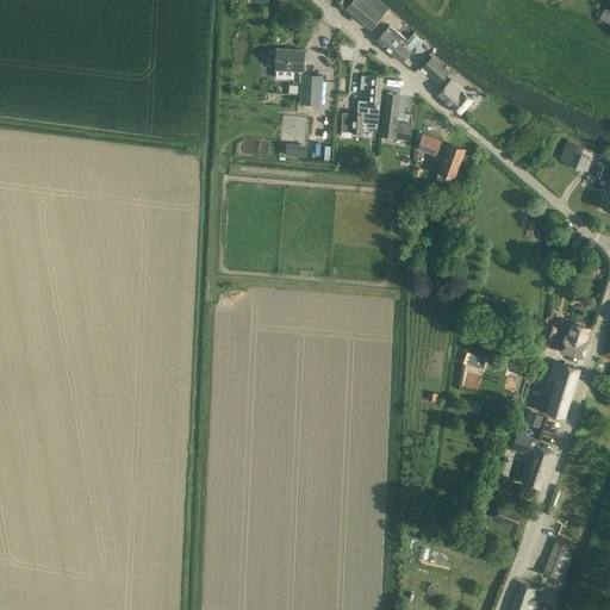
[(362,0),(353,0),(346,8),(372,30),(383,16),(362,0)]
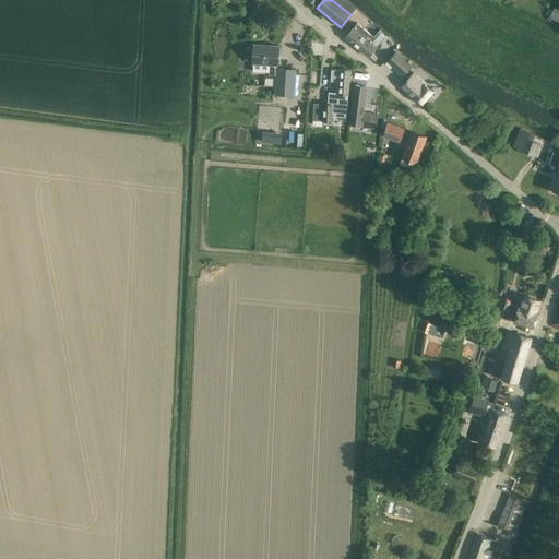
[(558,2),(548,20),(554,24),(556,20),(558,22),(558,20),(558,2)]
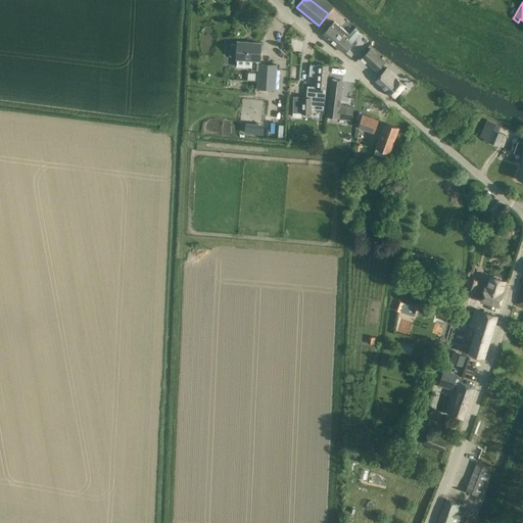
[(341,26),(347,31),(353,24),(347,18),(341,26)]
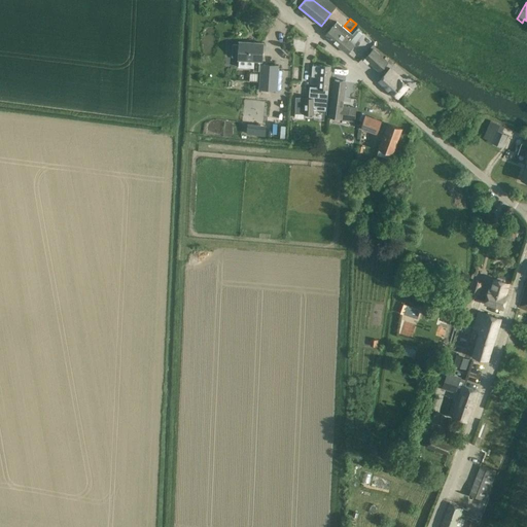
[(332,27),(325,35),(347,54),(354,45),(348,40),(353,35),(338,21),(332,27)]
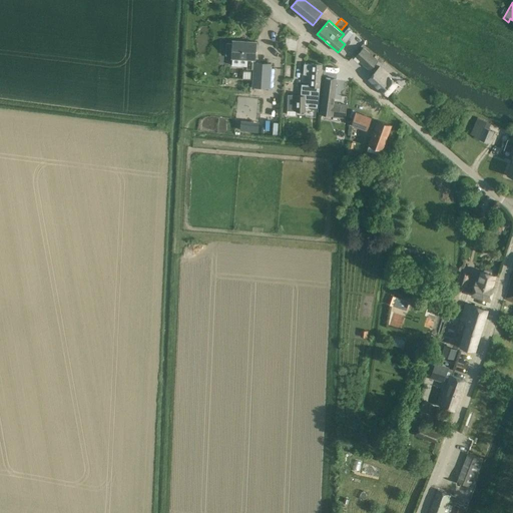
[(227,44),(226,55),(232,56),(232,58),(247,59),(246,70),(254,71),(253,88),(270,89),(271,73),(271,64),(254,63),(257,42),(233,41),(232,44),(227,44)]
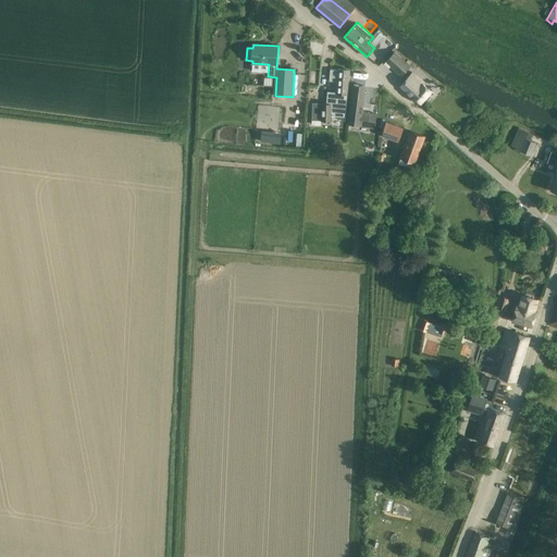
[(385,62),(396,71),(400,75),(408,67),(393,53),(385,62)]
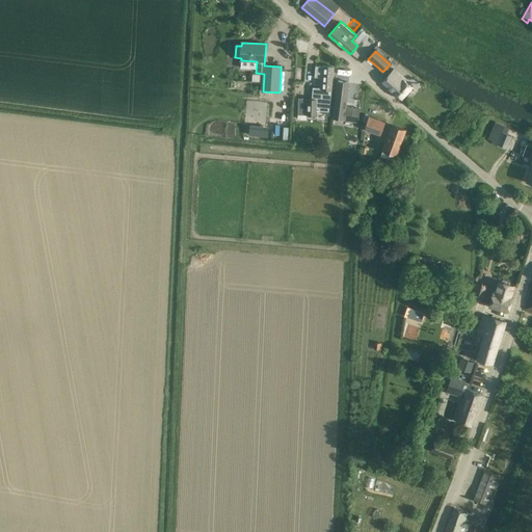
[(314,89),(313,98),(318,99),(318,111),(330,111),(331,89),(333,78),(334,68),(323,67),(323,68),(318,67),(317,77),(322,78),(321,87),(318,87),(318,89),(314,89)]
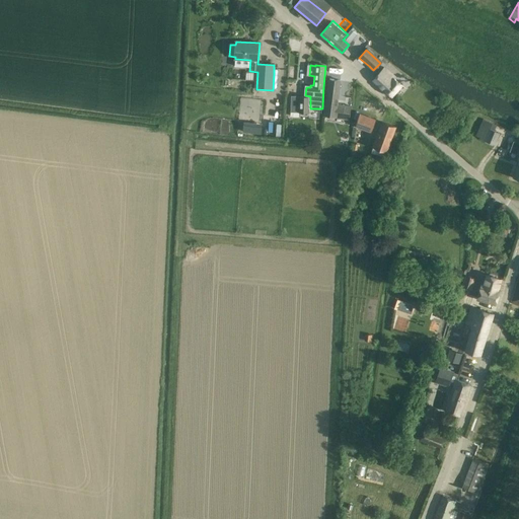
[(380,72),(374,79),(373,80),(392,96),(401,85),(393,77),(392,79),(382,70),(380,72)]
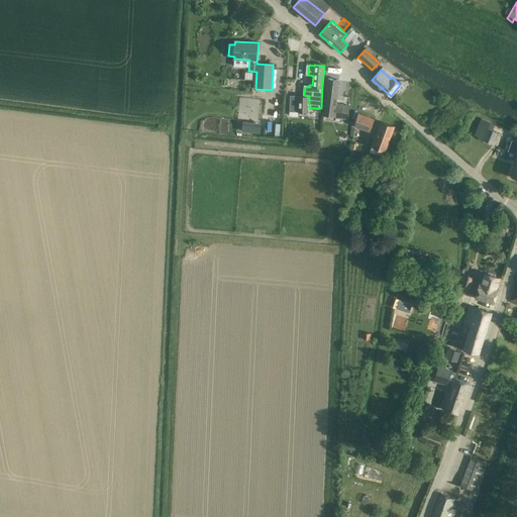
[(328,79),(327,89),(325,103),(323,114),(333,116),(341,118),(342,115),(343,105),(335,104),(339,80),(328,79)]
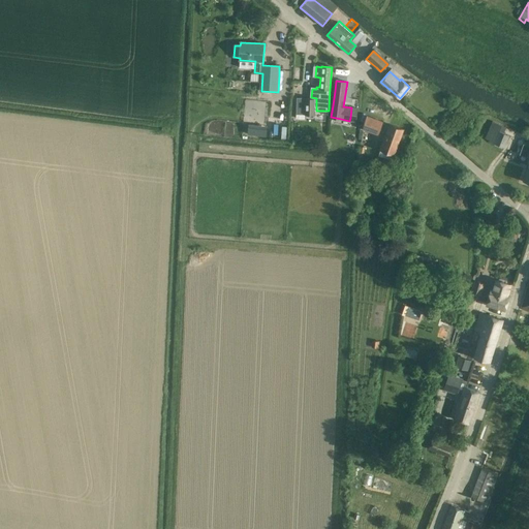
[(297,115),(305,116),(315,116),(316,98),(306,98),(297,98),(297,115)]
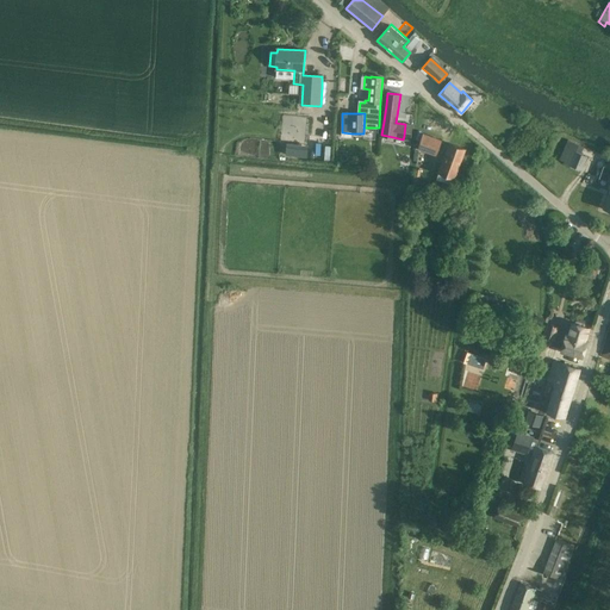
[(423,134),(418,144),(417,148),(436,155),(442,141),(423,134)]
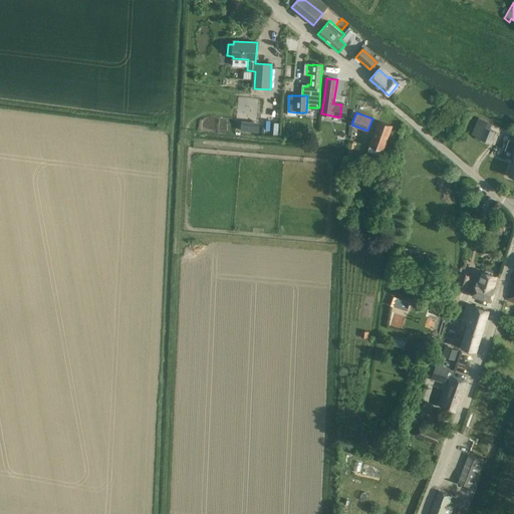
[(476,123),(475,125),(472,135),(475,136),(475,138),(490,144),(495,132),(489,130),(491,123),(479,118),(476,123)]
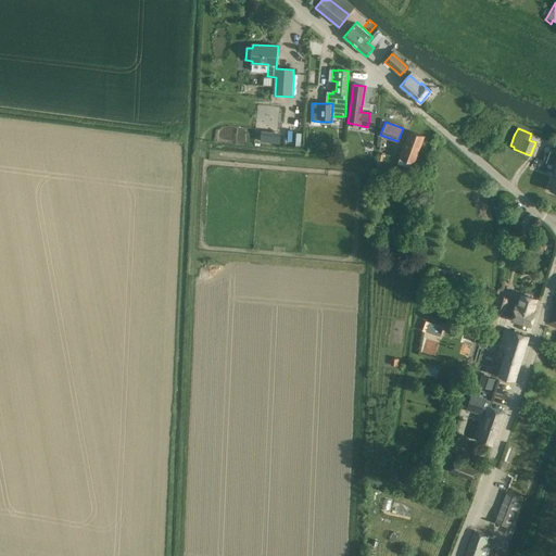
[(409,130),(402,151),(400,158),(414,163),(424,136),(409,130)]
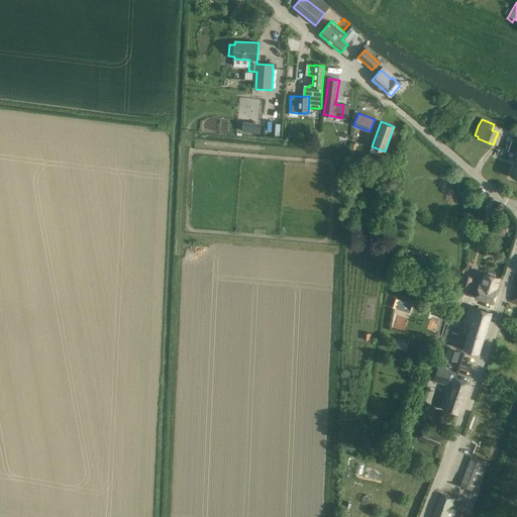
[(238,131),(257,132),(257,122),(238,122),(238,131)]
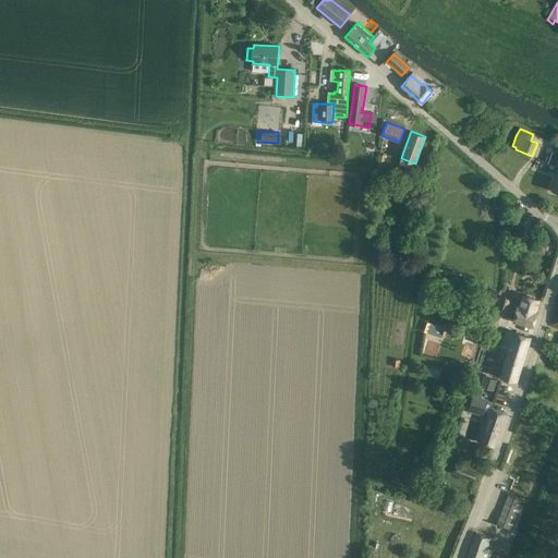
[(419,181),(416,190),(417,190),(416,194),(423,195),(426,183),(419,181)]
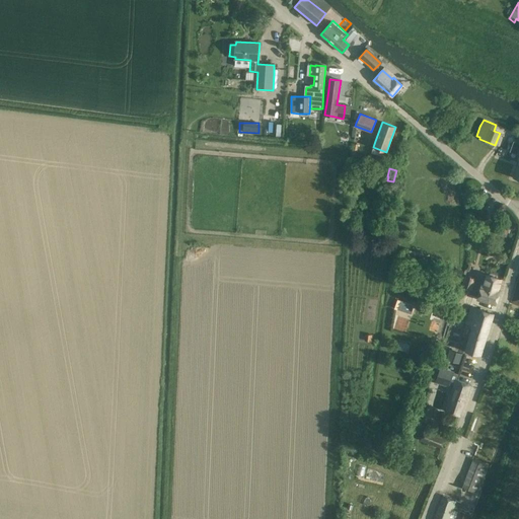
[(473,191),(468,194),(472,201),(477,199),(473,191)]
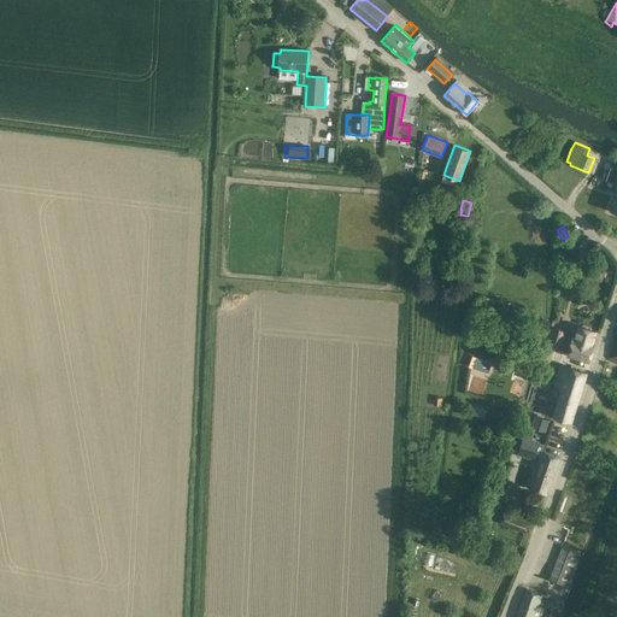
[(592,269),(589,277),(601,281),(604,272),(592,269)]
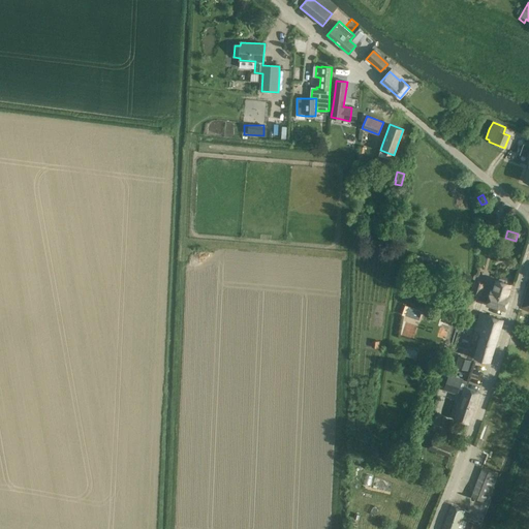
[(490,291),(486,304),(487,305),(496,308),(505,310),(509,298),(508,297),(512,284),(496,280),(492,292),(490,291)]
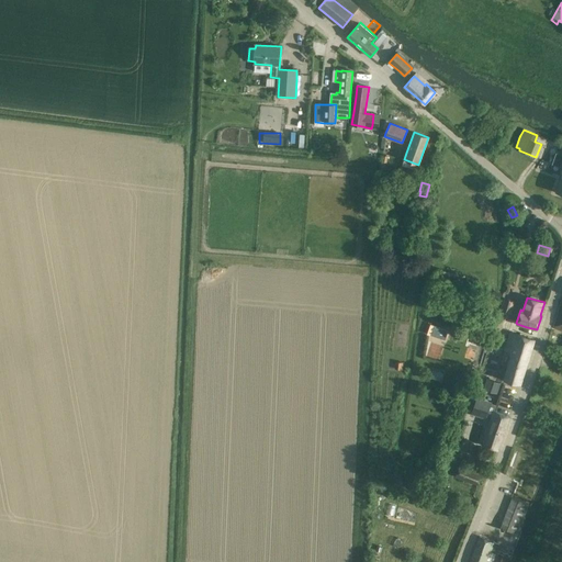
[(503,299),(499,310),(512,314),(515,302),(503,299)]
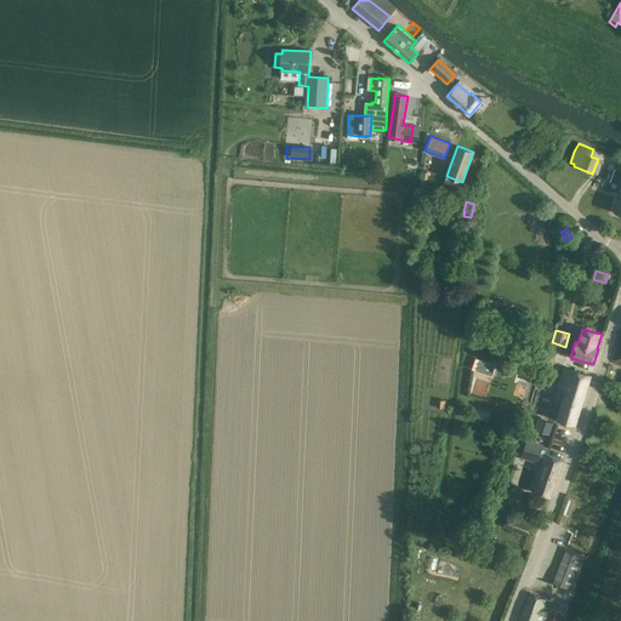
[(557,421),(563,422),(575,426),(591,376),(564,368),(558,387),(567,389),(557,421)]
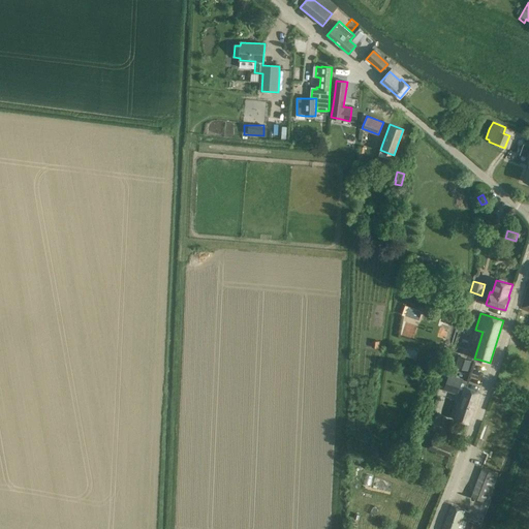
[(407,348),(405,355),(415,359),(417,351),(407,348)]
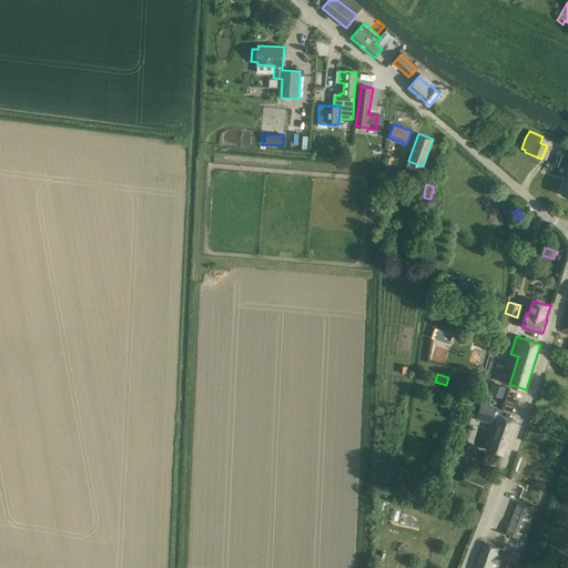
[(493,383),(488,393),(503,398),(507,387),(493,383)]
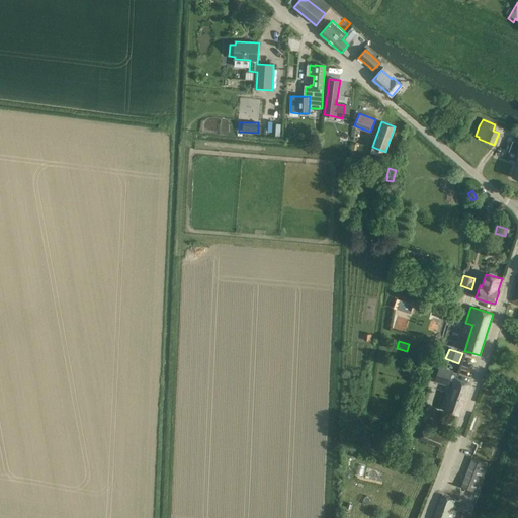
[(439,366),(434,381),(451,386),(443,409),(449,411),(458,415),(466,392),(468,384),(459,381),(455,379),(457,373),(453,371),(453,370),(439,366)]
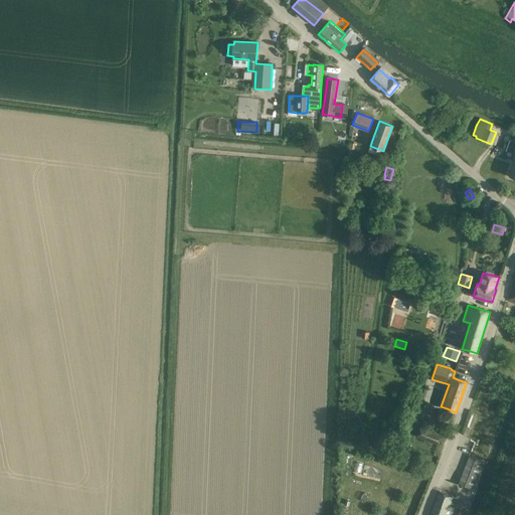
[(442,435),(433,432),(428,430),(430,426),(422,423),(416,437),(438,445),(442,435)]
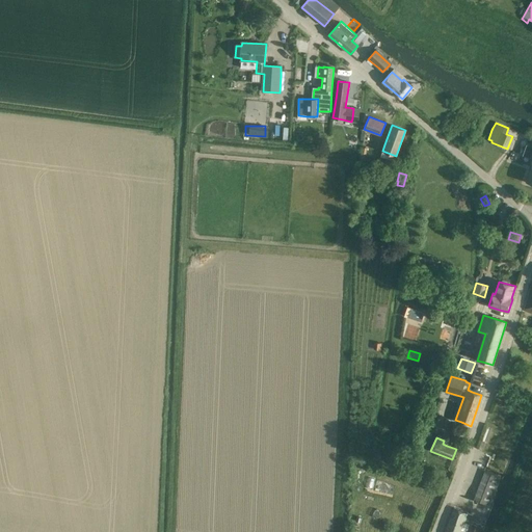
[(475,499),(483,502),(489,504),(499,476),(495,475),(485,471),(475,499)]
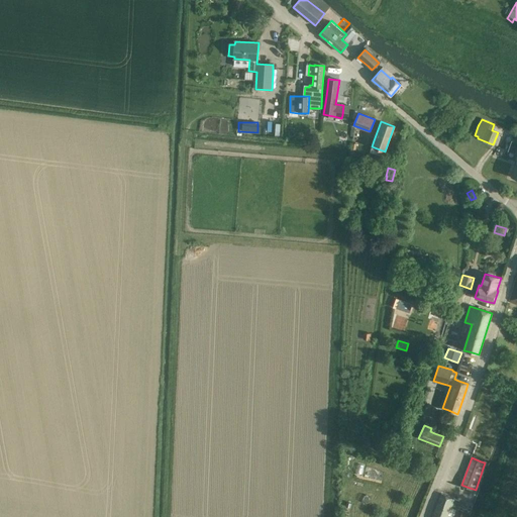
[(451,516),(458,501),(450,498),(441,494),(432,516),(451,516)]
